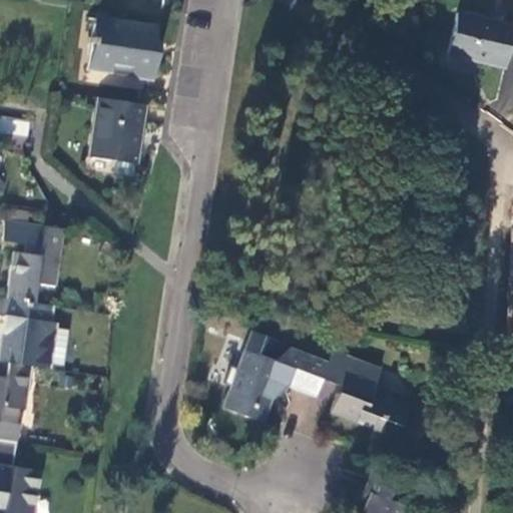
[(512,40),(512,33),(458,17),(447,56),(504,72),(512,40)]
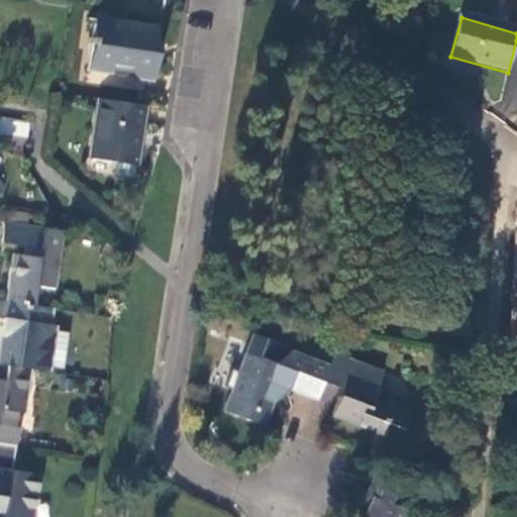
[(159,30),(95,20),(91,39),(89,38),(87,58),(89,58),(84,88),(148,98),(150,78),(154,78),(162,46),(156,45),(159,30)]
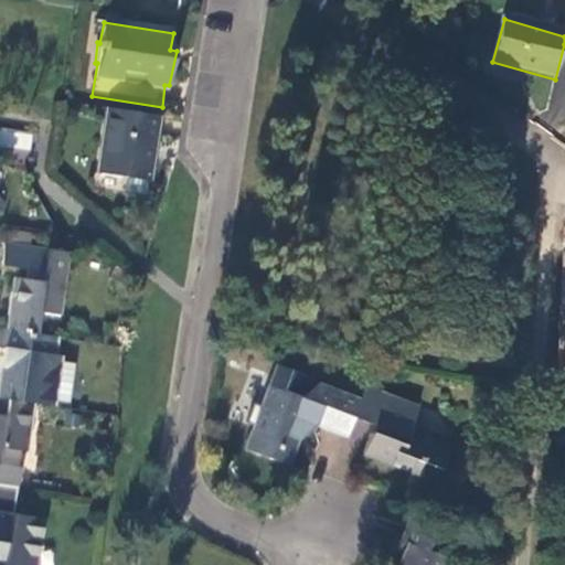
[(159,117),(110,109),(102,174),(149,181),(159,117)]
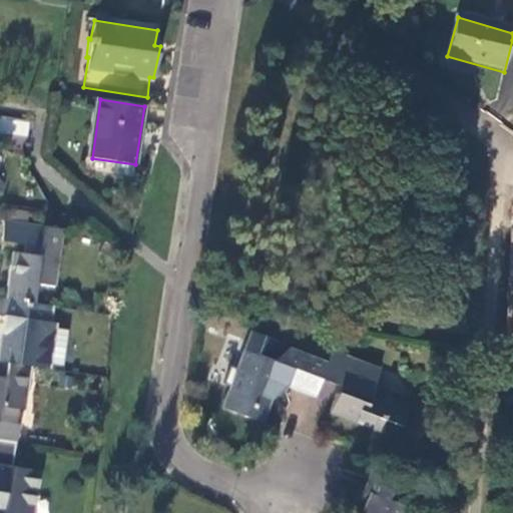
[(13,254),(6,302),(33,305),(36,285),(55,287),(64,232),(4,223),(1,242),(27,245),(27,257),(13,254)]
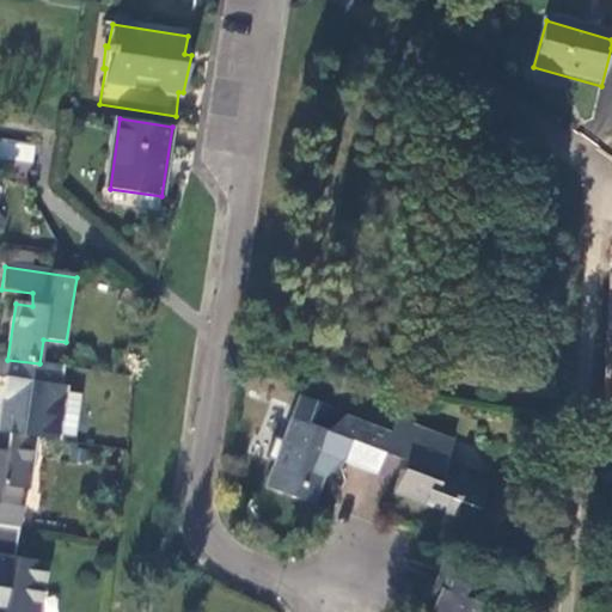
[(0,377),(2,378),(0,401),(0,432),(38,439),(59,442),(61,436),(66,393),(67,386),(60,385),(63,367),(40,363),(7,360),(0,357),(0,377)]
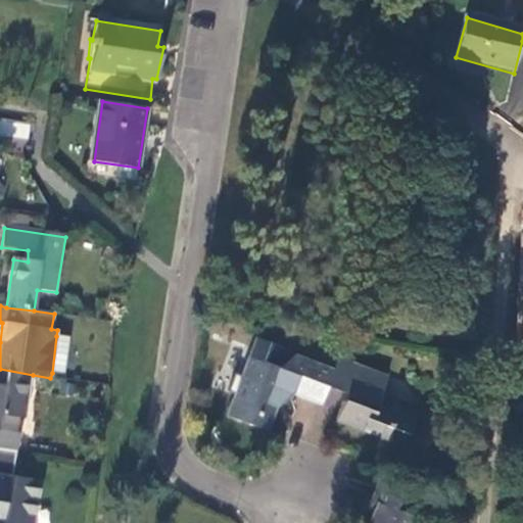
[(56,336),(52,373),(64,373),(70,338),(56,336)]
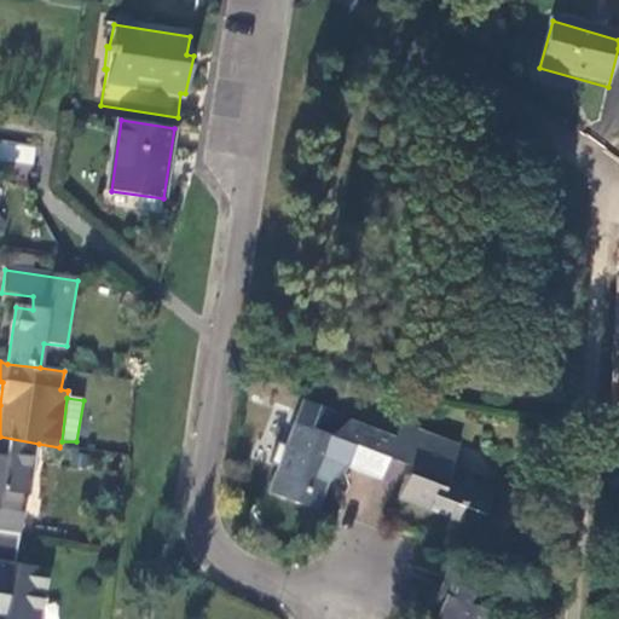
[(397,437),(403,422),(392,418),(362,418),(359,423),(353,422),(331,438),(339,416),(306,404),(289,450),(282,447),(275,468),(282,470),(272,497),(319,514),(328,490),(350,470),(381,482),(389,461),(397,437)]
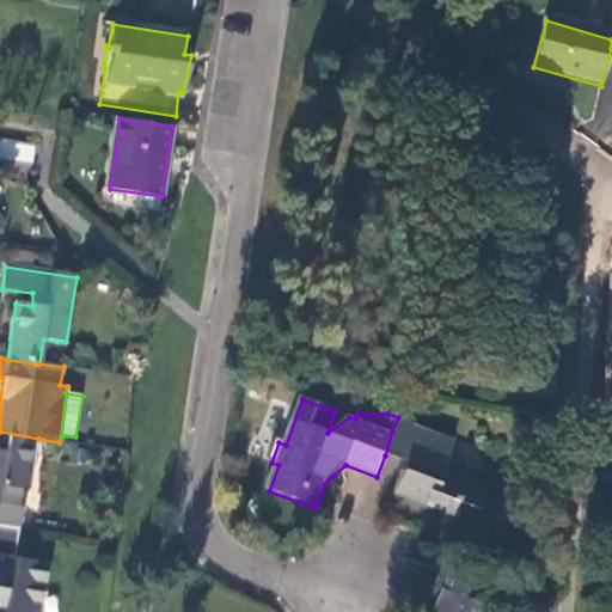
[(456,439),(398,417),(392,432),(385,456),(404,464),(393,495),(456,518),(460,503),(478,509),(487,487),(444,470),(456,439)]
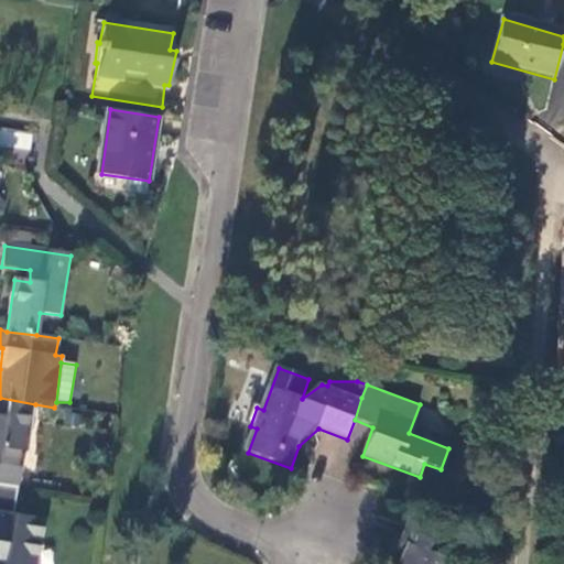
[(0,485),(20,489),(22,470),(0,466),(0,462),(2,447),(29,449),(35,404),(0,398),(0,485)]
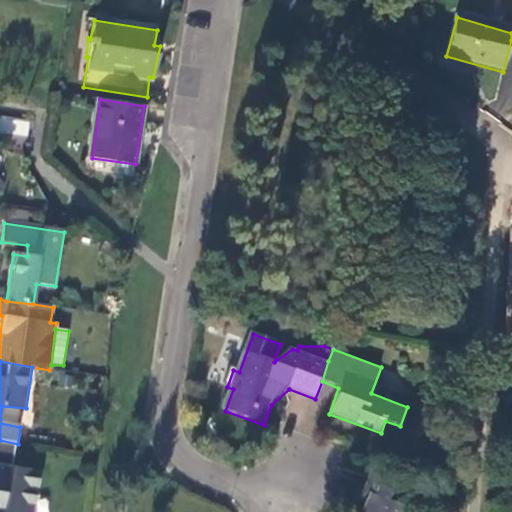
[(3,511),(32,511),(39,471),(14,467),(18,444),(0,440),(0,509),(4,510),(3,511)]
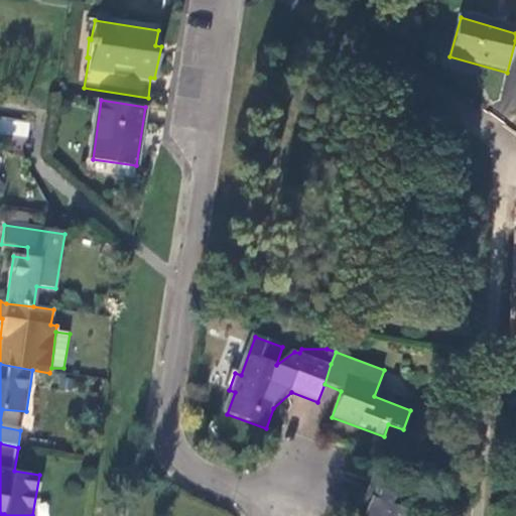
[(418,492),(375,476),(369,494),(374,497),(367,515),(415,515),(416,514),(411,510),(418,492)]
